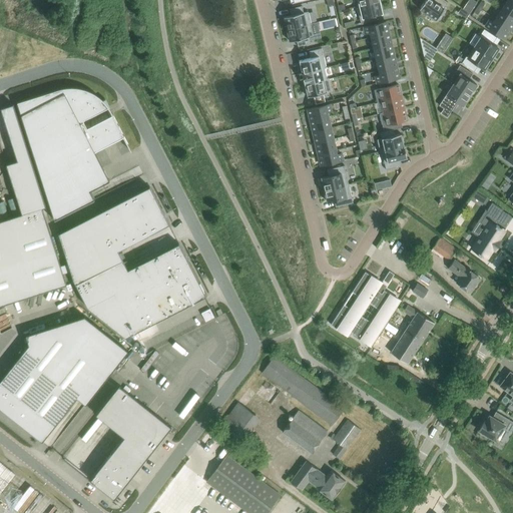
[(426,16),(433,20),(434,18),(436,20),(437,18),(439,19),(444,11),(443,10),(448,2),(444,0),(433,0),(433,1),(431,0),(424,0),(419,9),(428,14),(426,16)]
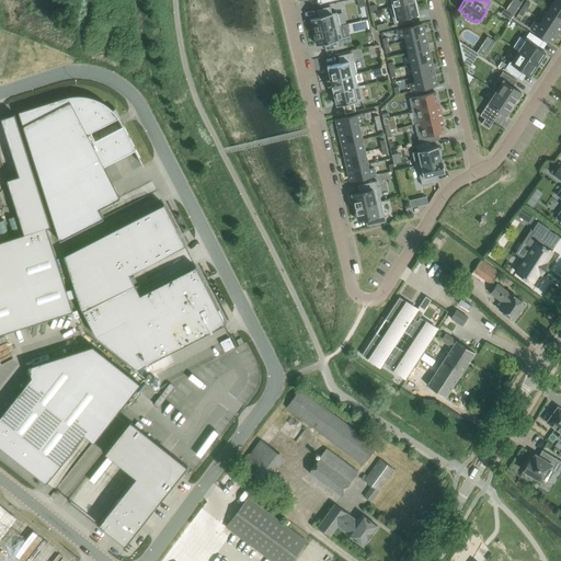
[(560,18),(560,3),(556,0),(553,0),(548,10),(560,18)]
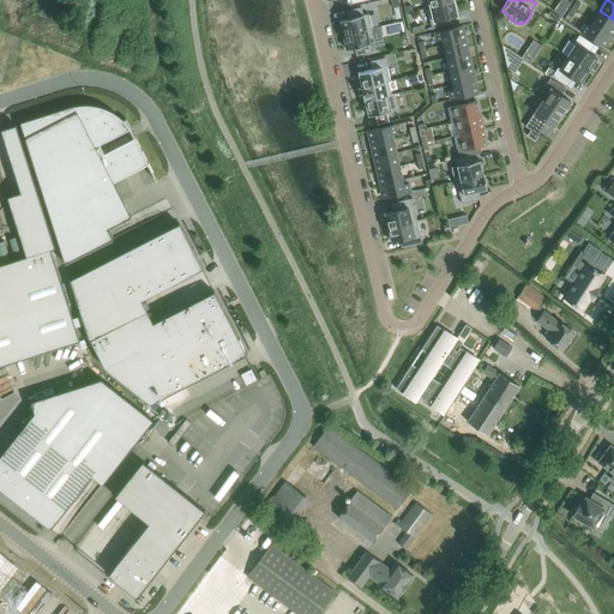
[(453,1),(429,6),(427,7),(432,29),(450,25),(449,18),(457,16),(453,1)]
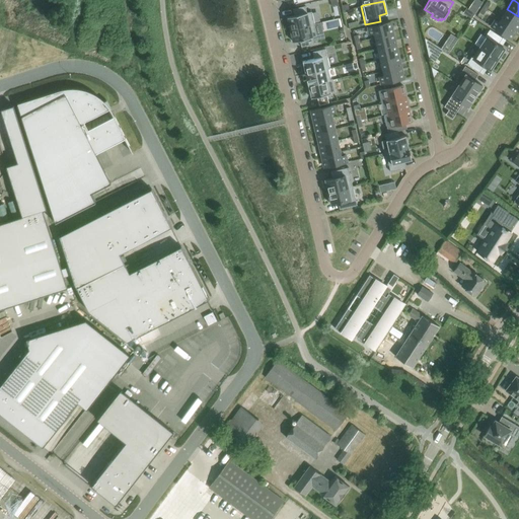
[(470,6),(468,9),(470,11),(474,13),(477,9),(471,5),(470,6)]
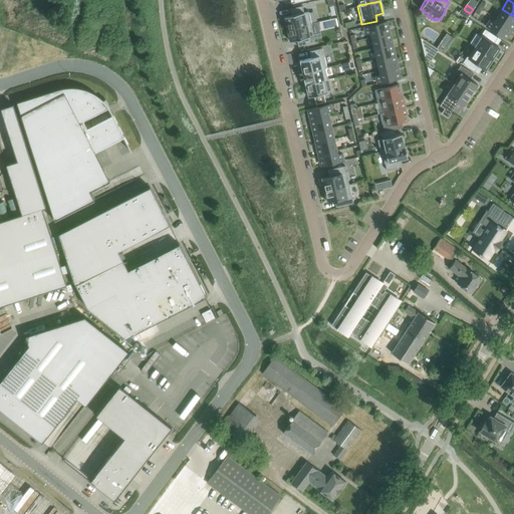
[(284,17),(287,29),(310,24),(311,24),(308,11),(303,12),(302,6),(289,9),(290,15),(284,17)]
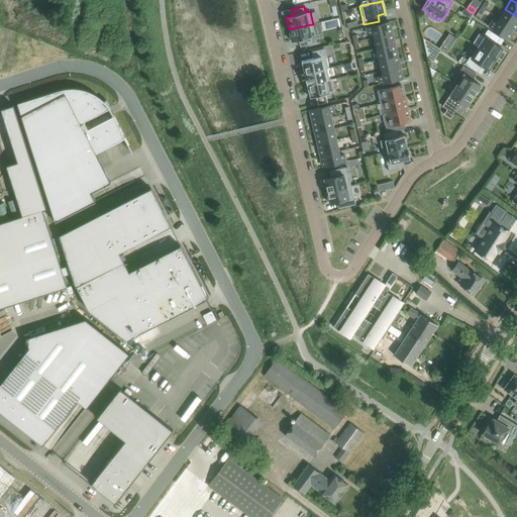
[(514,29),(516,24),(516,16),(505,9),(498,19),(514,29)]
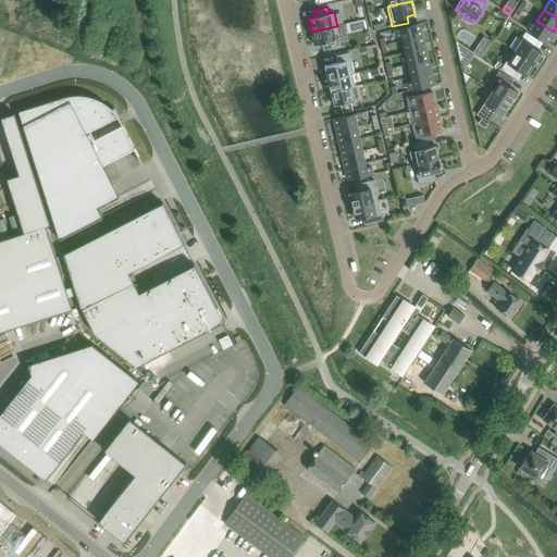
[(547,42),(554,32),(536,21),(534,24),(531,22),(527,28),(547,42)]
